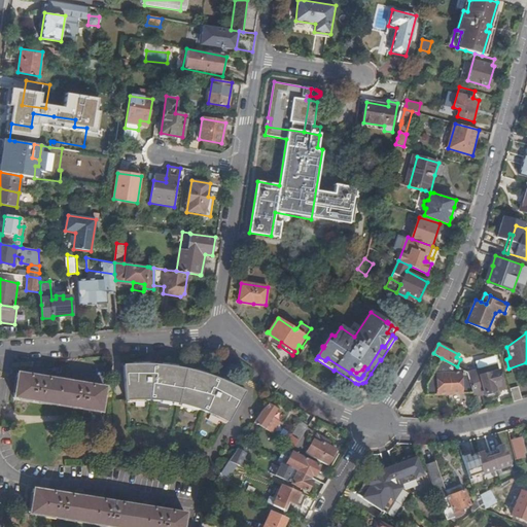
[(477,361),(479,370),(499,364),(497,356),(477,361)]
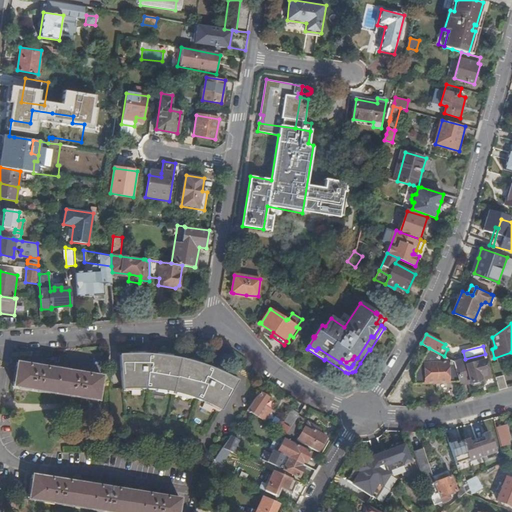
[(415,383),(460,381),(454,362),(444,356),(429,348),(412,376),(415,383)]
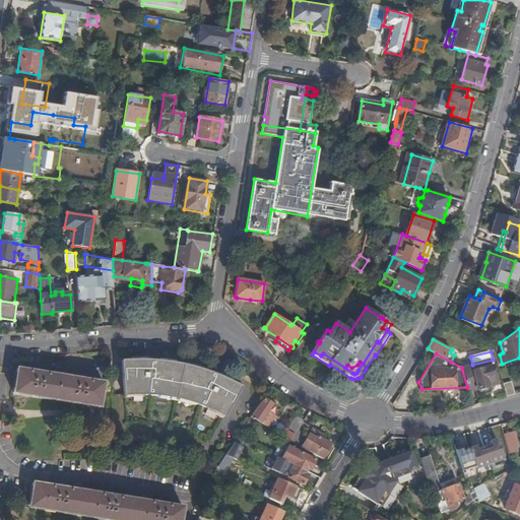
[(215,411),(223,416),(241,386),(226,379),(207,372),(194,368),(181,365),(167,362),(149,361),(135,360),(122,361),(124,395),(142,394),(161,395),(174,397),(189,401),(199,404),(215,411)]
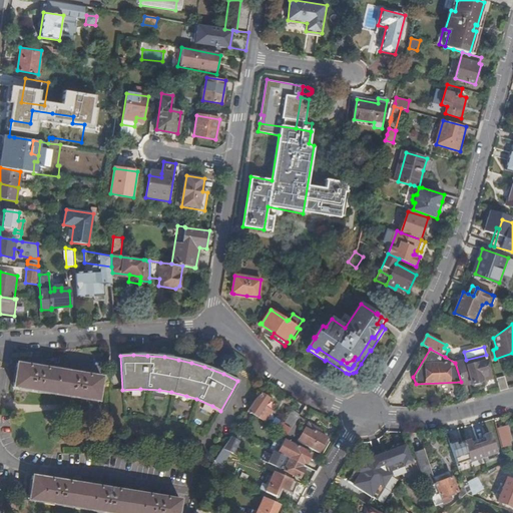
[(466,360),(455,363),(461,382),(462,385),(472,382),(472,383),(473,383),(473,384),(475,386),(482,384),(483,382),(482,380),(482,378),(491,375),(486,355),(466,360)]
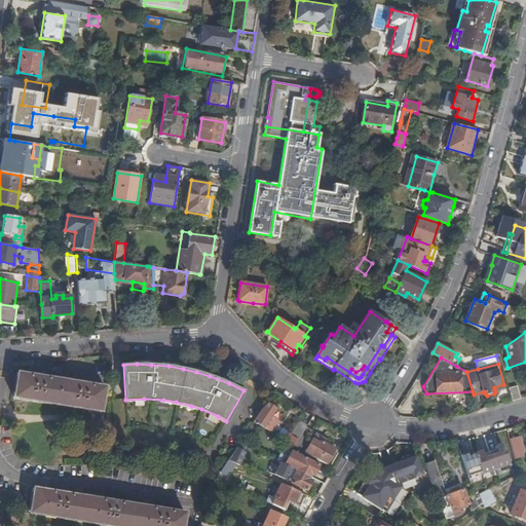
[(351,369),(349,372),(357,377),(359,378),(361,377),(363,374),(367,368),(364,366),(362,369),(355,372),(351,369)]
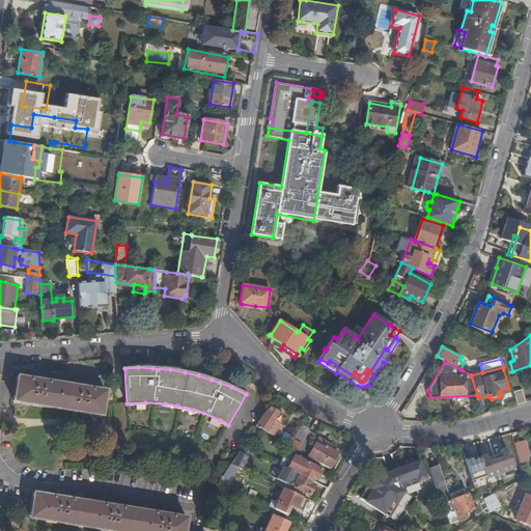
[(102,415),(106,390),(18,376),(14,400),(102,415)]
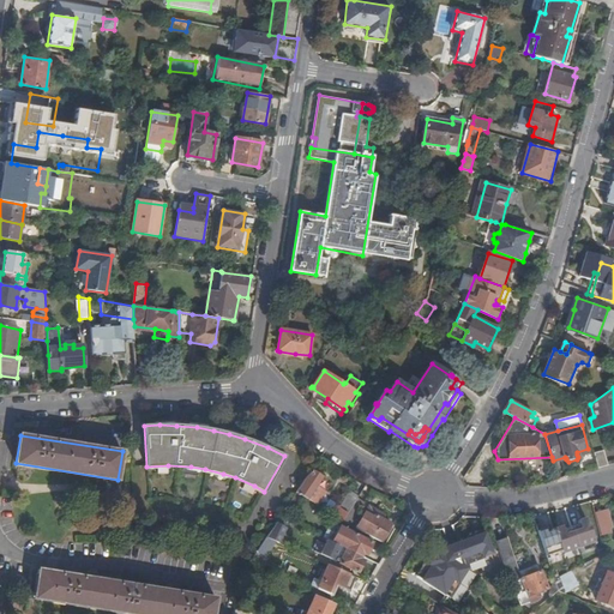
[(606,450),(595,452),(600,468),(609,465),(606,450)]
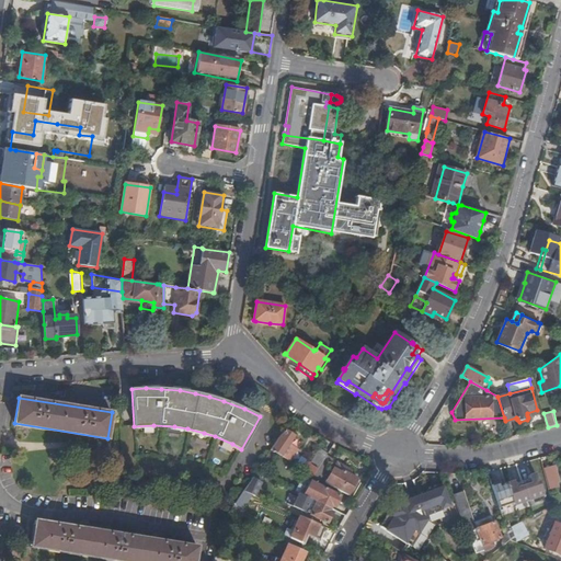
[(289,443),(295,436),(285,430),(271,449),(282,455),(290,461),(298,449),(289,443)]
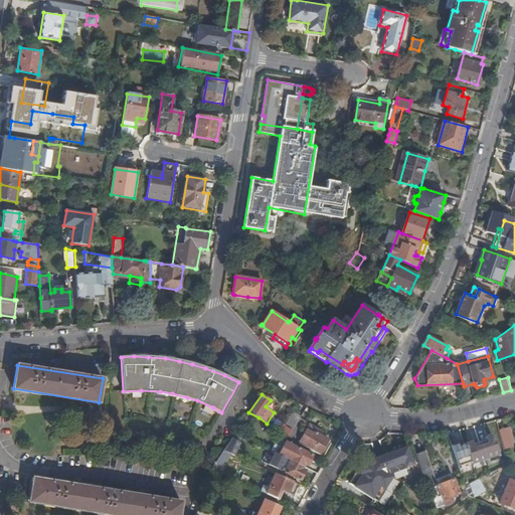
[(247,414),(241,422),(246,426),(254,415),(248,412),(247,414)]
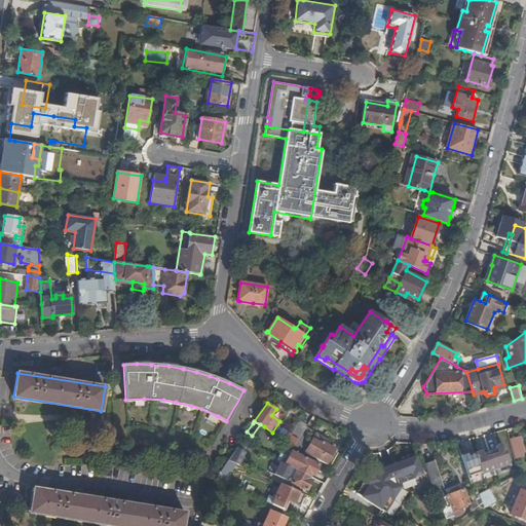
[(285,441),(294,446),(301,435),(305,426),(298,422),(293,433),(290,430),(285,441)]
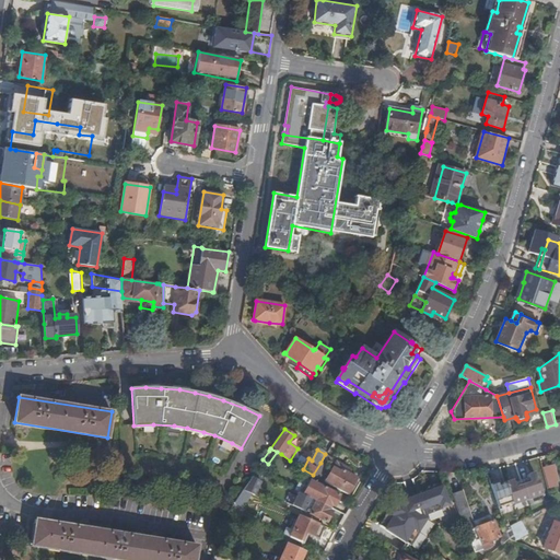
[(331,458),(325,454),(321,463),(327,466),(331,458)]
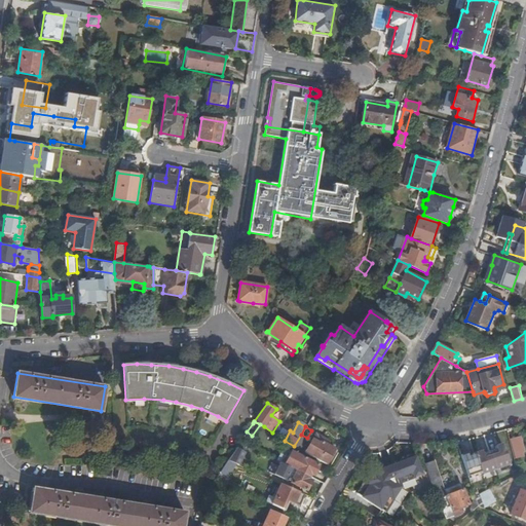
[(314,431),(304,452),(327,464),(335,449),(323,442),(325,438),(314,431)]
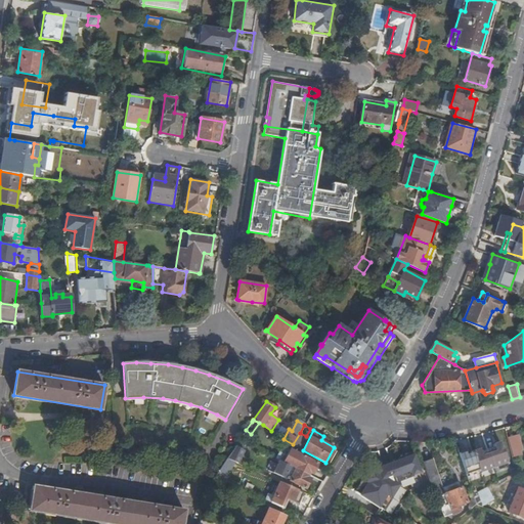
[(508,461),(500,438),(493,440),(490,430),(468,437),(467,434),(454,438),(468,482),(479,478),(477,470),(508,461)]
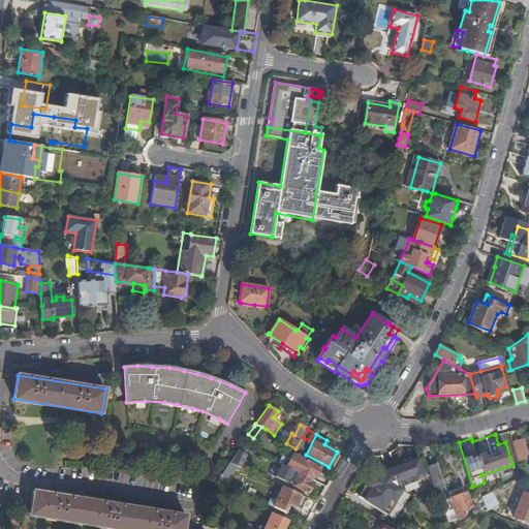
[(303,437),(296,448),(302,453),(309,440),(303,437)]
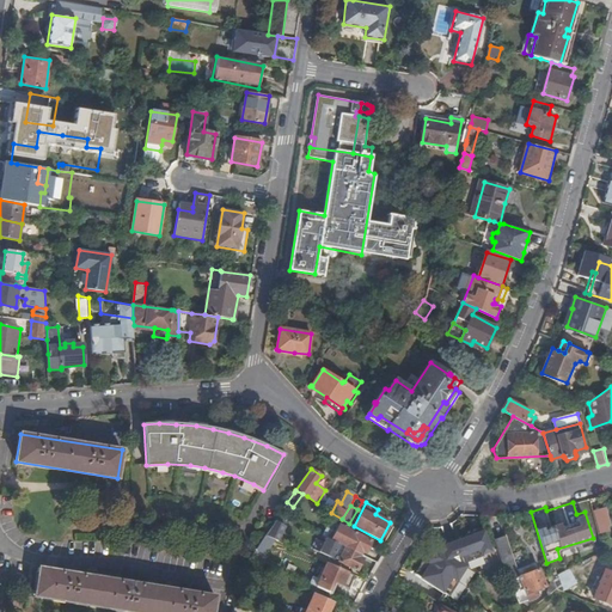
[(600,527),(599,527),(600,532),(611,531),(610,526),(611,526),(606,507),(595,510),(600,527)]
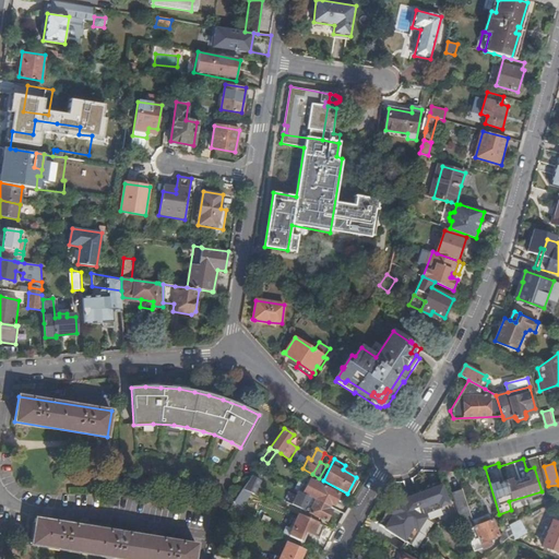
[(331,503),(334,506),(340,495),(310,479),(304,494),(316,499),(330,507),(331,503)]
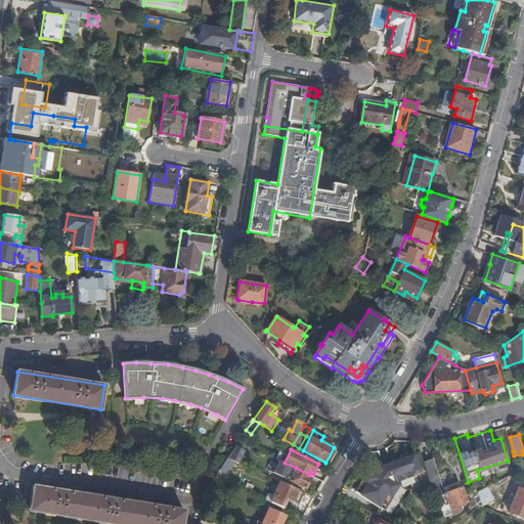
[(372,468),(356,492),(384,510),(399,484),(392,481),(391,477),(397,475),(399,480),(420,472),(413,455),(393,463),(394,467),(390,468),(389,464),(380,468),(377,471),(372,468)]
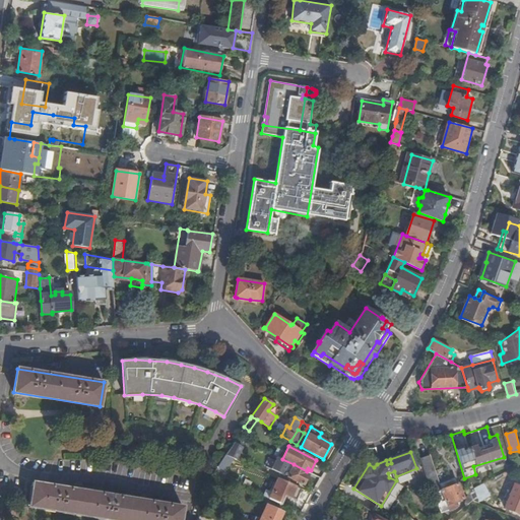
[(220,463),(215,470),(214,471),(213,474),(223,478),(226,472),(225,471),(234,458),(225,455),(220,463)]
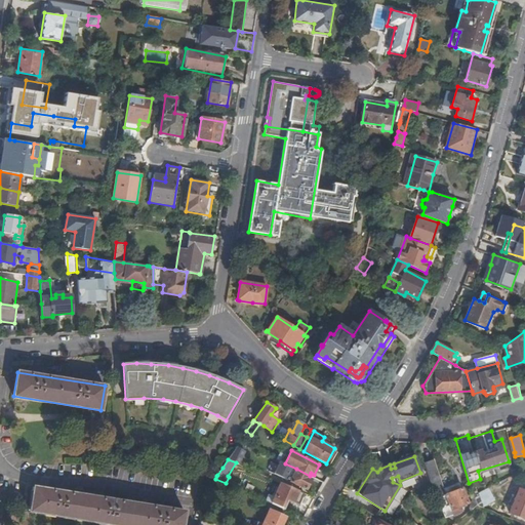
[(434,459),(423,463),(432,484),(437,498),(439,503),(441,510),(443,515),(444,518),(459,513),(461,509),(459,506),(467,502),(459,481),(443,488),(434,459)]
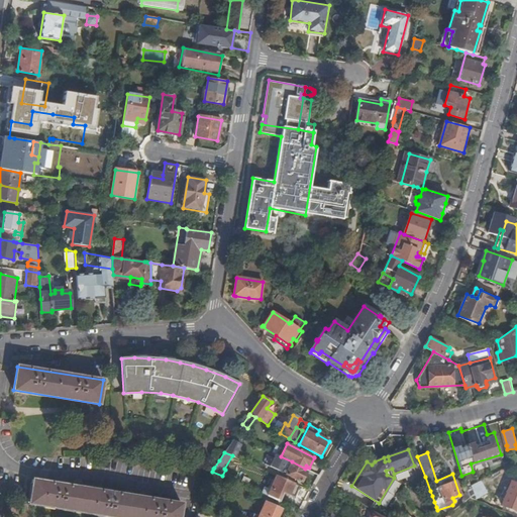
[(304,471),(305,469),(292,461),(286,474),(301,482),(306,473),(304,471)]
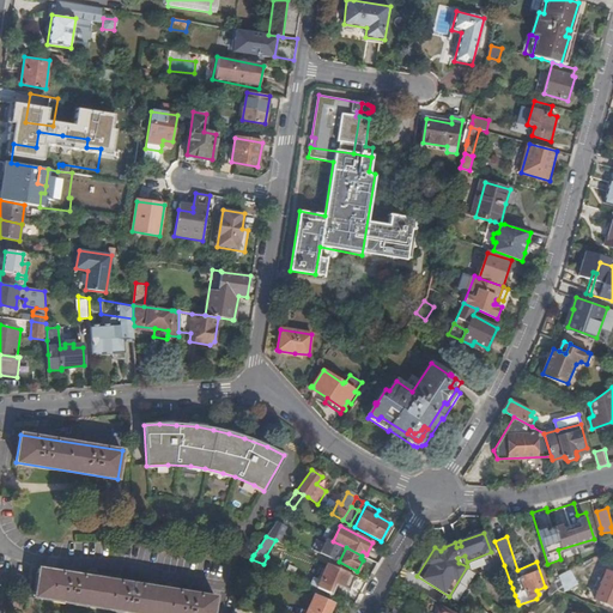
[(356,576),(328,564),(321,581),(317,580),(314,587),(328,593),(332,586),(333,587),(334,582),(350,589),(356,576)]
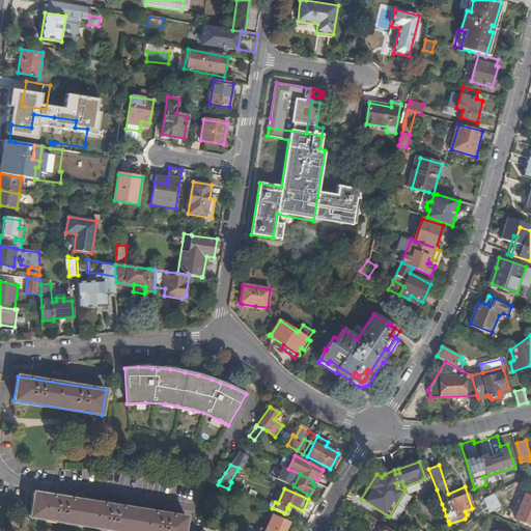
[(477,496),(479,502),(496,494),(495,490),(477,496)]
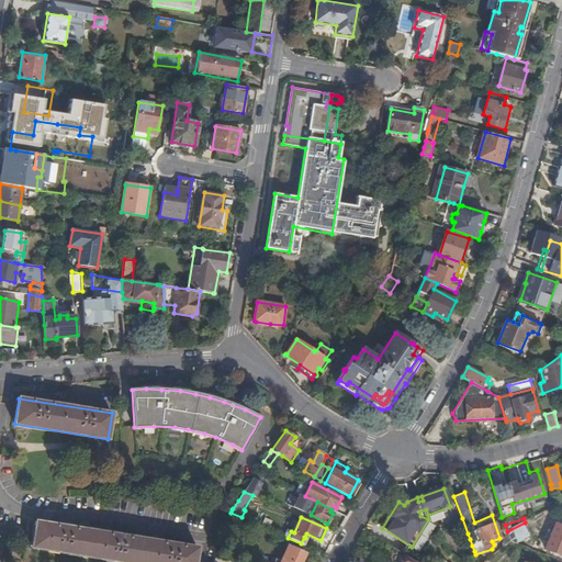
[(123,561),(194,561),(198,547),(35,521),(31,548),(123,561)]
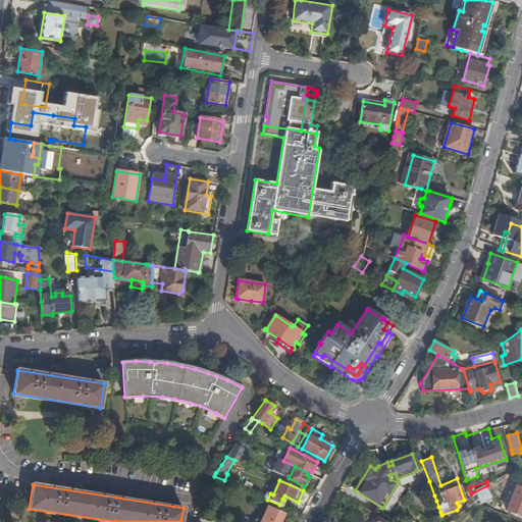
[(471,494),(473,500),(490,493),(487,485),(471,493),(471,494)]
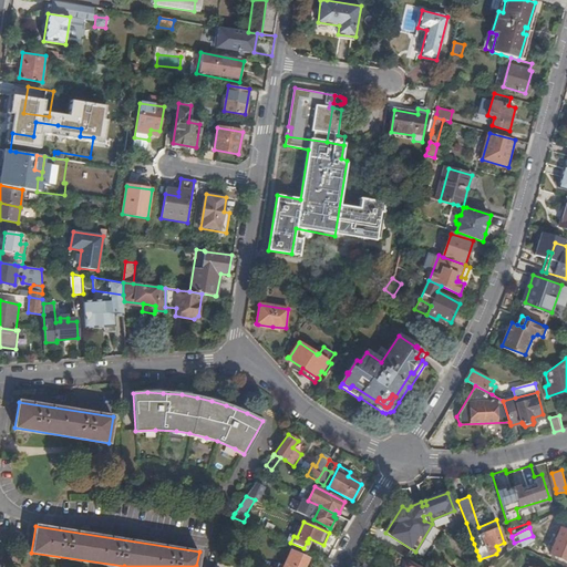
[(566,532),(560,529),(550,554),(566,559),(566,532)]
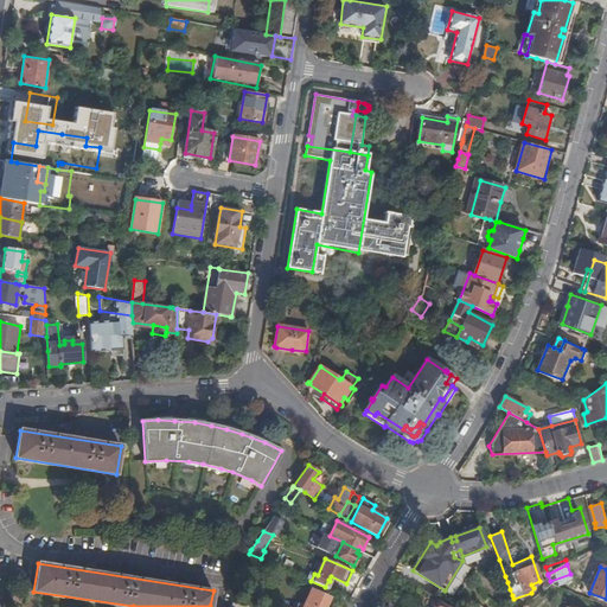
[(544,590),(542,592),(547,596),(558,587),(551,585),(544,590)]
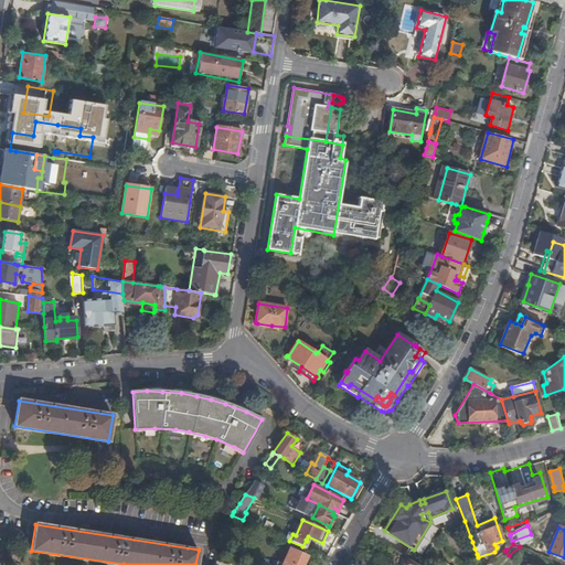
[(302,564),(307,556),(290,548),(283,564),(302,564)]
